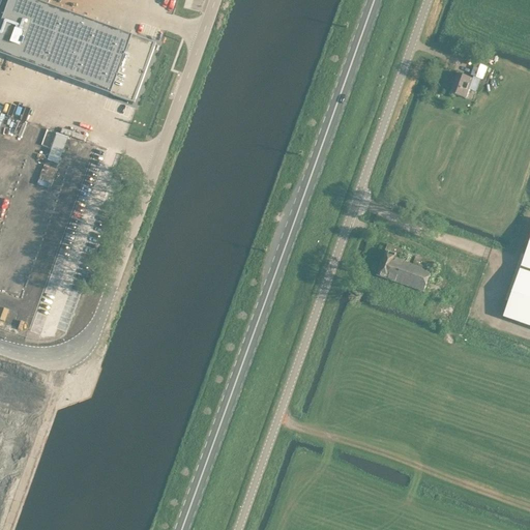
[(1,0),(0,4),(0,54),(111,94),(133,102),(142,77),(143,77),(143,75),(144,70),(145,70),(145,69),(154,43),(133,35),(49,5),(35,0),(1,0)]
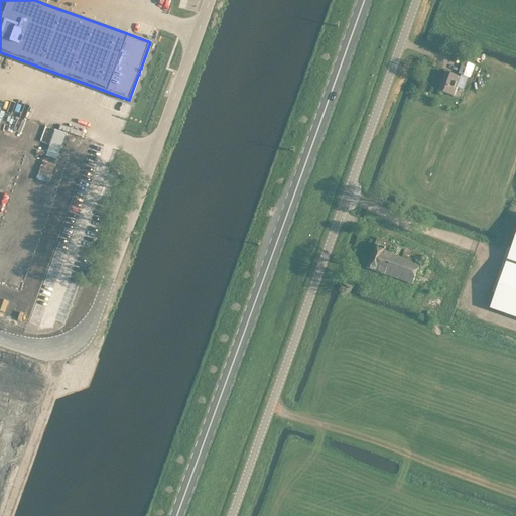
[(459,73),(469,77),(473,65),(464,61),(459,73)]
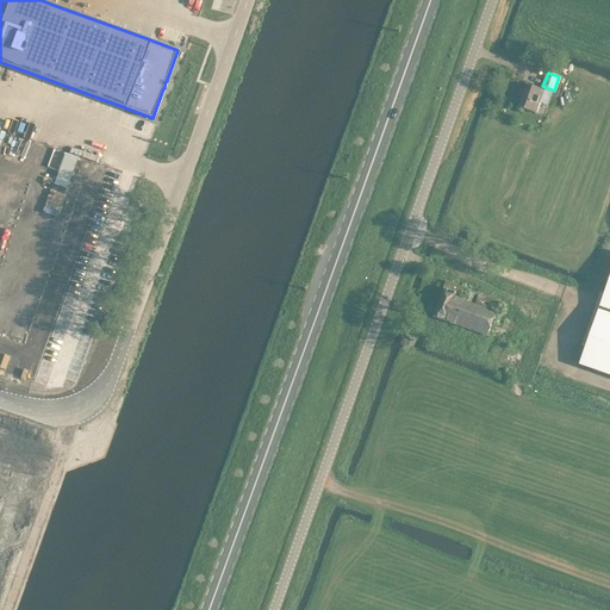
[(518,105),(536,112),(543,91),(527,83),(518,105)]
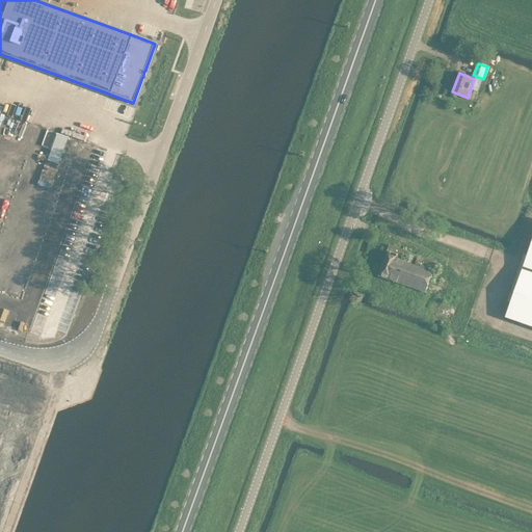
[(531,239),(526,257),(527,257),(523,266),(514,288),(515,289),(512,298),(511,297),(505,316),(504,318),(531,327),(531,239)]
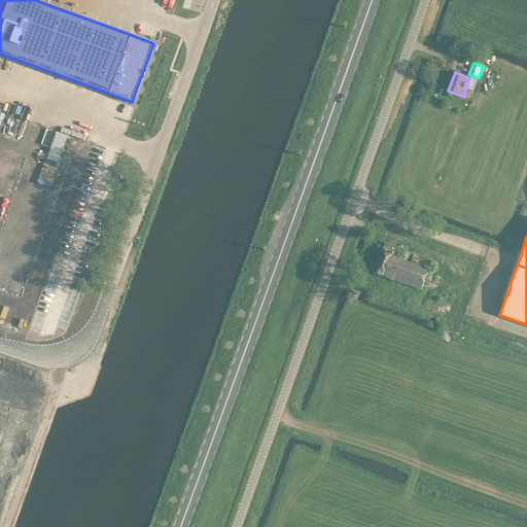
[(376,272),(422,288),(432,258),(386,242),(384,248),(376,272)]
